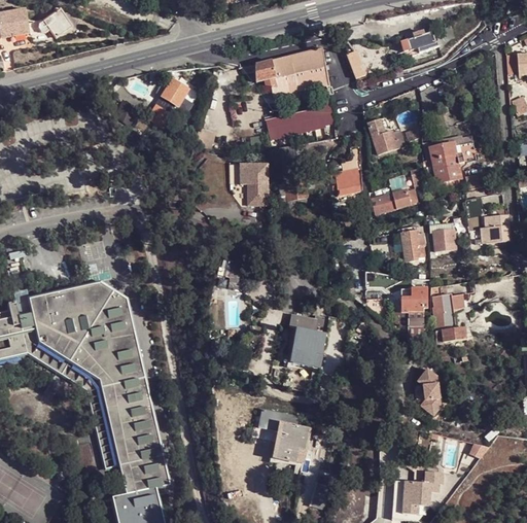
[(0,4),(0,31),(30,28),(27,1),(0,4)]
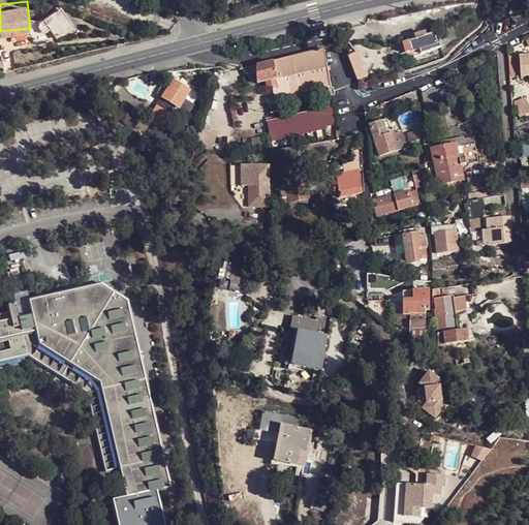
[(51,26),(57,33),(74,23),(61,4),(57,7),(40,19),(45,28),(51,26)]
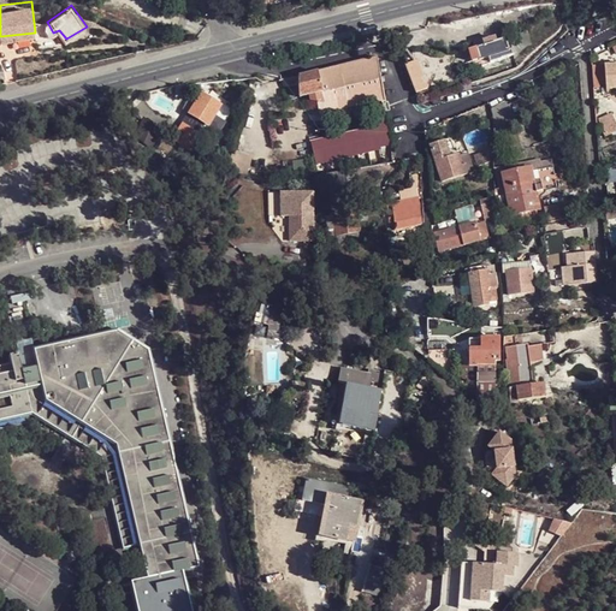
[(507,48),(504,37),(477,45),(468,47),(471,58),(478,57),(478,58),(480,64),(489,61),(489,60),(499,57),(511,53),(509,47),(507,48)]
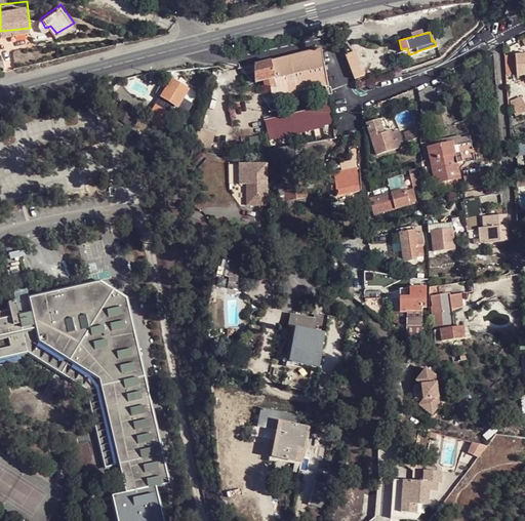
[(373,38),(348,45),(354,70),(379,64),(373,38)]
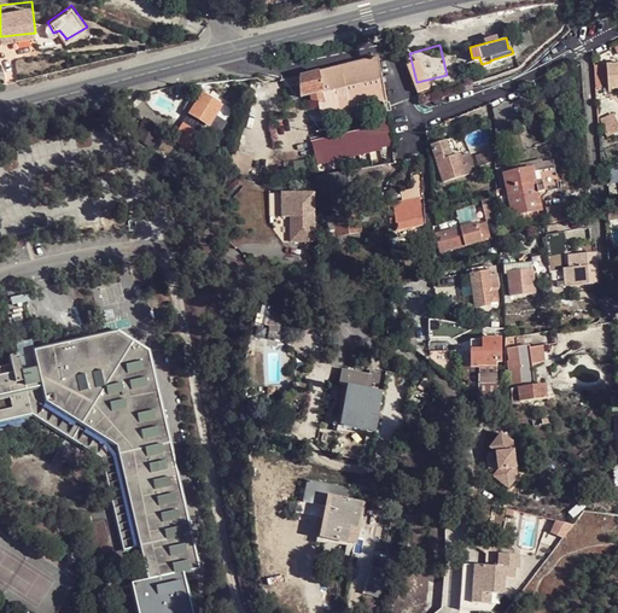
[(377,53),(299,74),(299,95),(308,94),(310,99),(316,100),(316,105),(326,109),(337,107),(385,95),(377,53)]
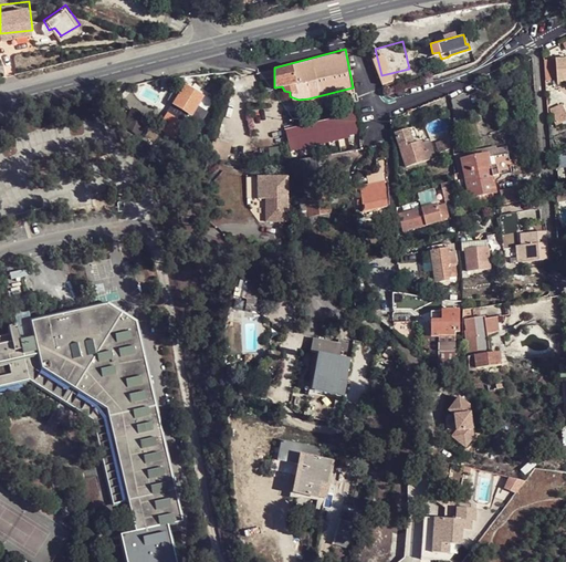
[(565,58),(555,59),(557,82),(565,81),(565,58)]
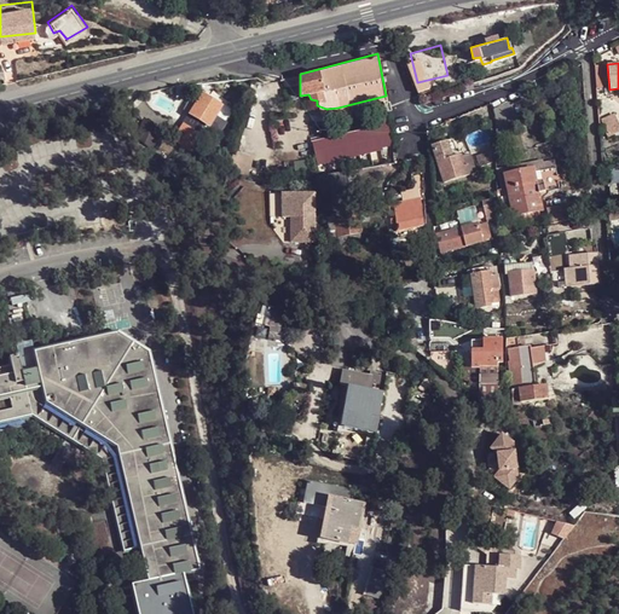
[(189,94),(186,84),(175,86),(178,97),(189,94)]
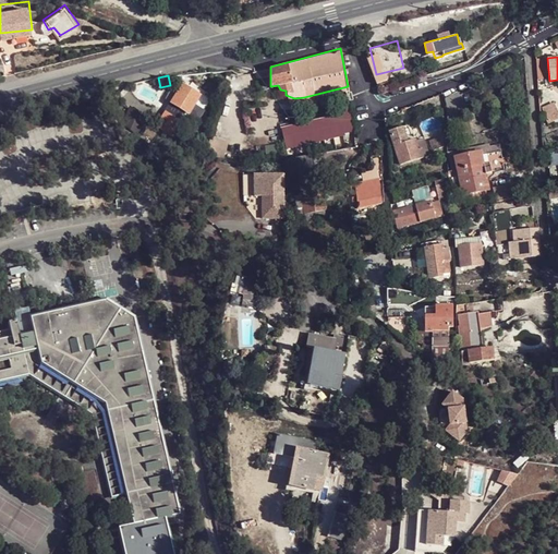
[(171,99),(186,108),(198,92),(182,82),(171,99)]
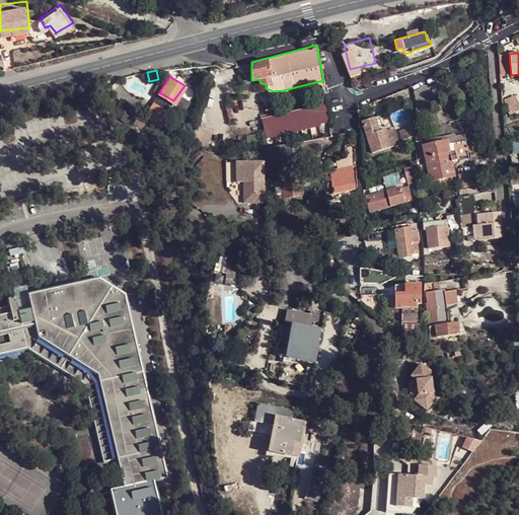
[(416,103),(433,102),(431,82),(415,83),(416,103)]
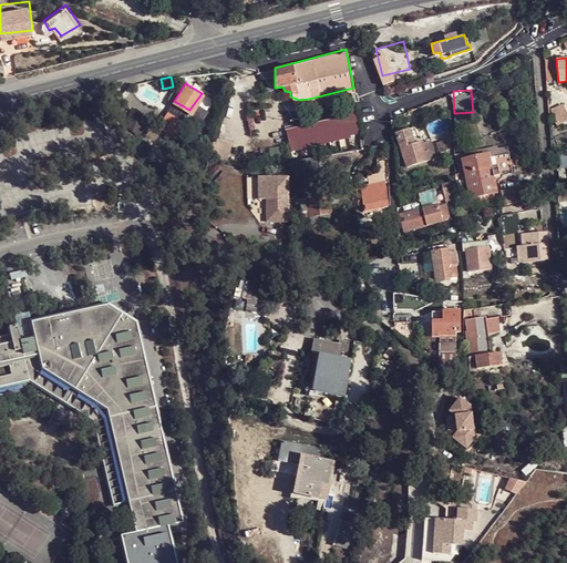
[(287,125),(292,146),(360,130),(357,100),(347,102),(348,104),(343,105),(346,111),(287,125)]
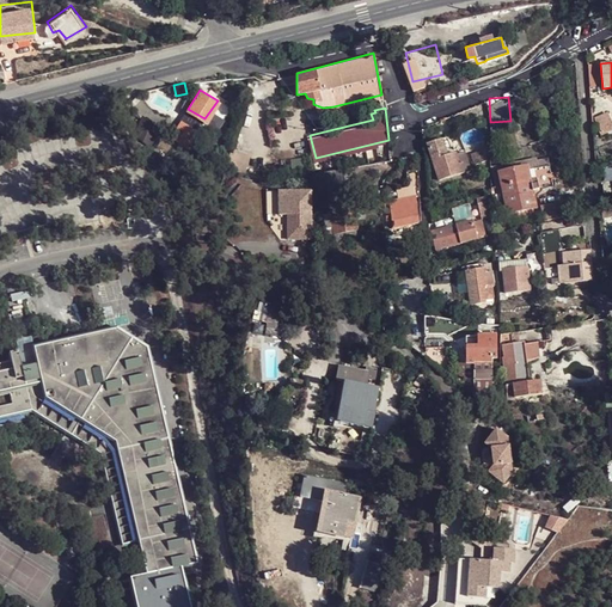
[(611,130),(611,123),(611,120),(597,126),(600,135),(611,130)]
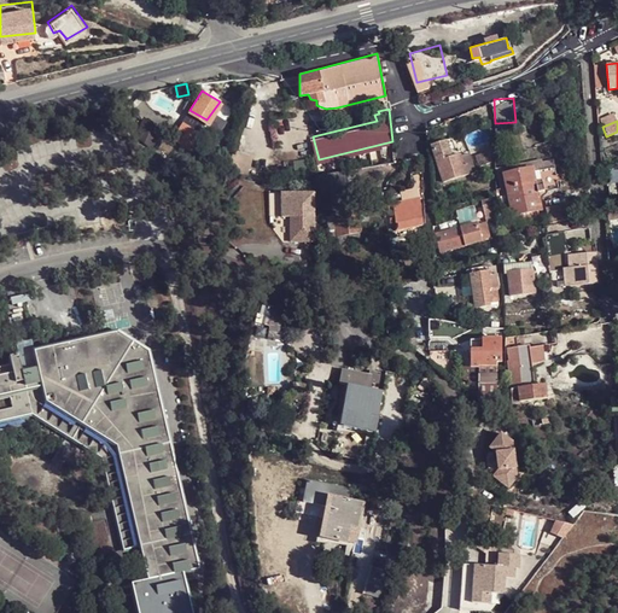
[(180,139),(187,141),(187,138),(191,129),(185,128),(180,139)]
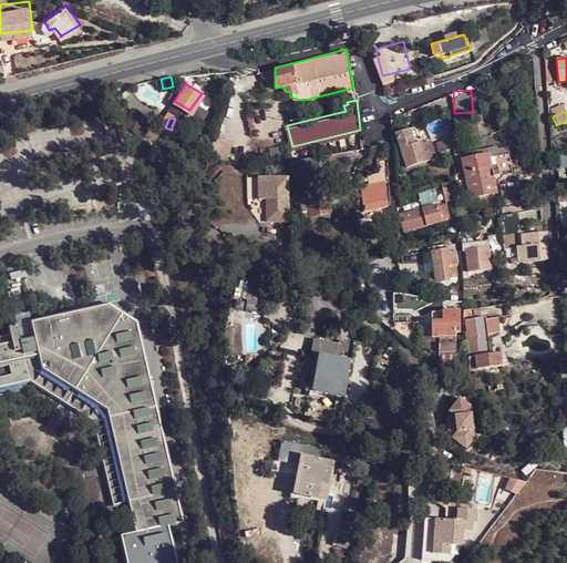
[(183,122),(175,119),(172,126),(179,129),(183,122)]
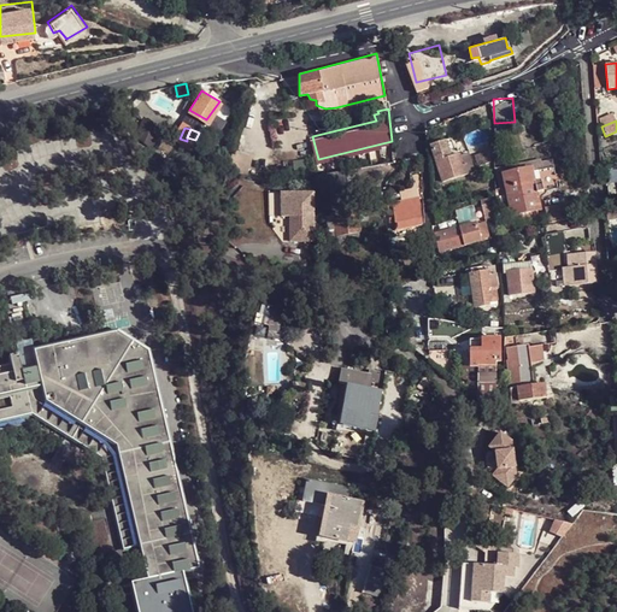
[(479,160),(492,156),(488,142),(474,147),(479,160)]
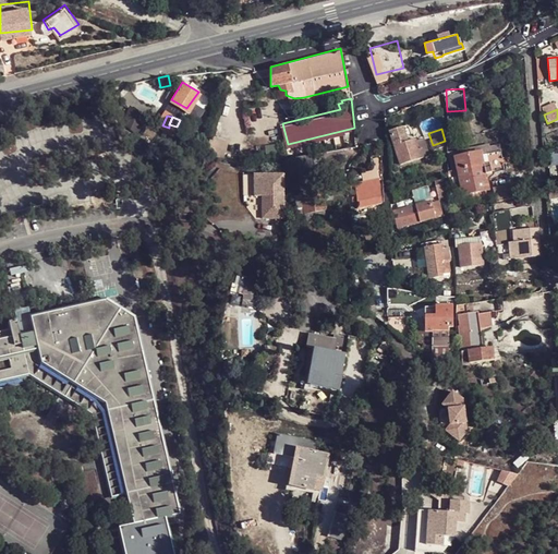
[(412,130),(391,137),(400,161),(421,155),(415,137),(412,130)]
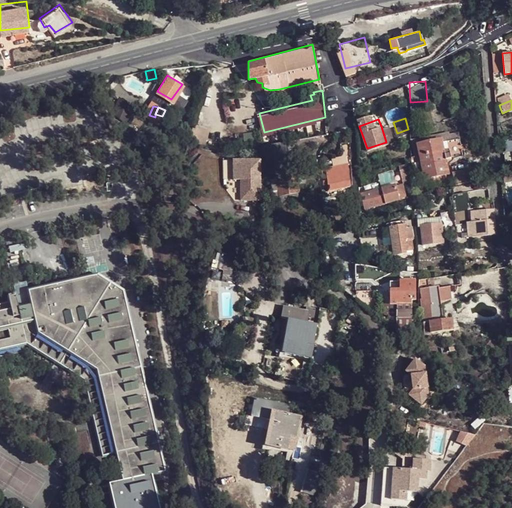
[(387,124),(381,126),(386,142),(392,140),(387,124)]
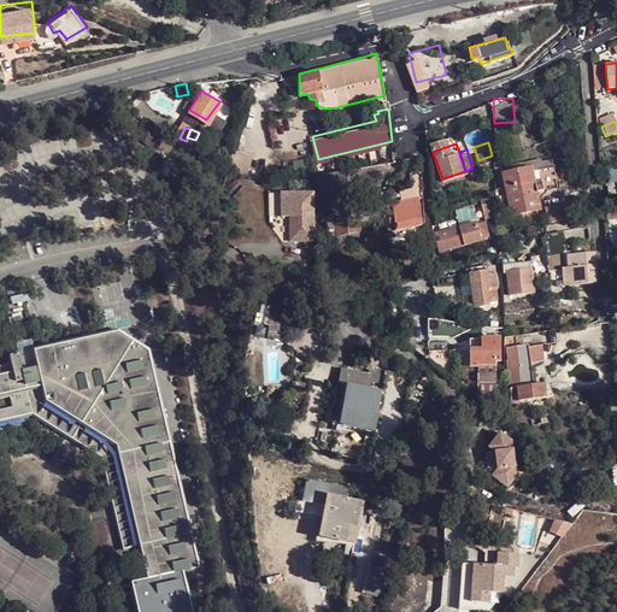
[(230,156),(225,171),(246,177),(251,158),(234,152),(233,156),(230,156)]
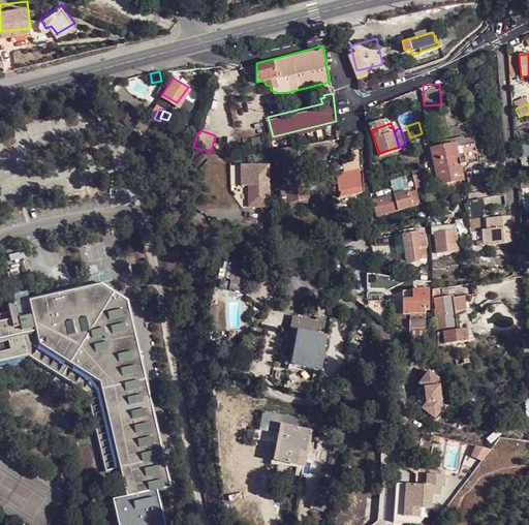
[(459,134),(461,148),(476,146),(474,131),(459,134)]
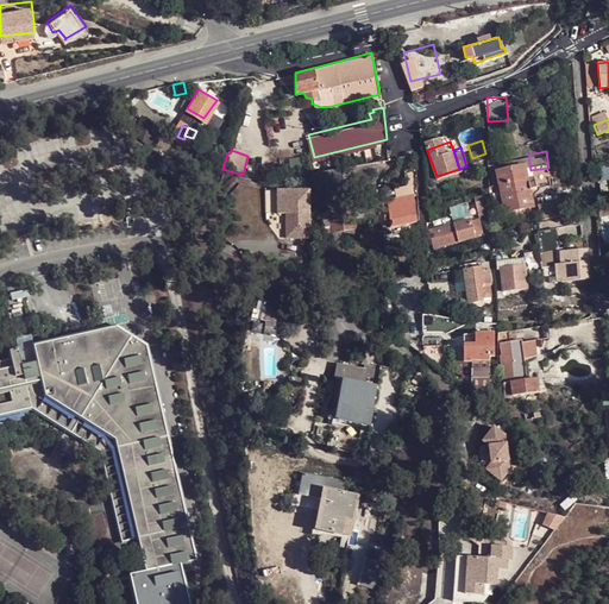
[(343,165),(321,170),(324,180),(344,177),(343,165)]
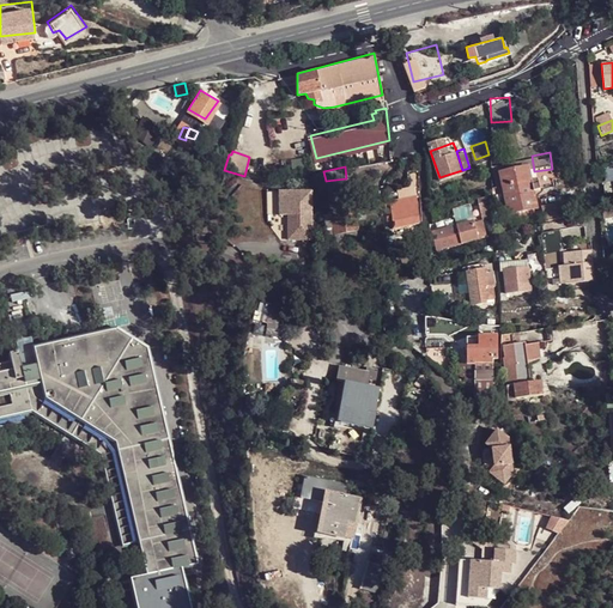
[(509,208),(535,202),(533,190),(539,189),(536,177),(530,178),(527,166),(501,171),(509,208)]
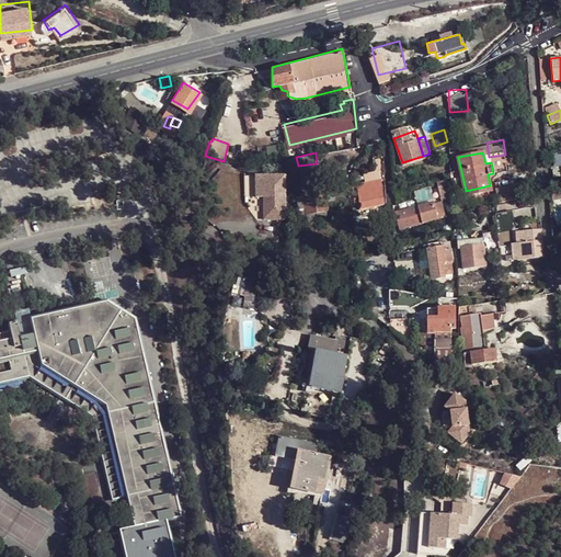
[(288,179),(256,179),(256,202),(265,202),(265,225),(288,225),(288,179)]
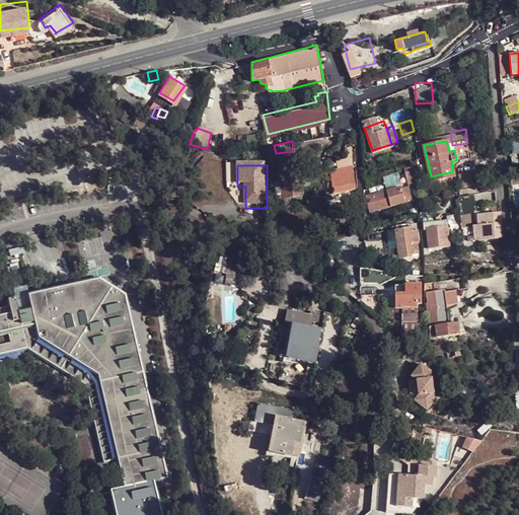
[(278,171),(280,179),(300,176),(299,167),(278,171)]
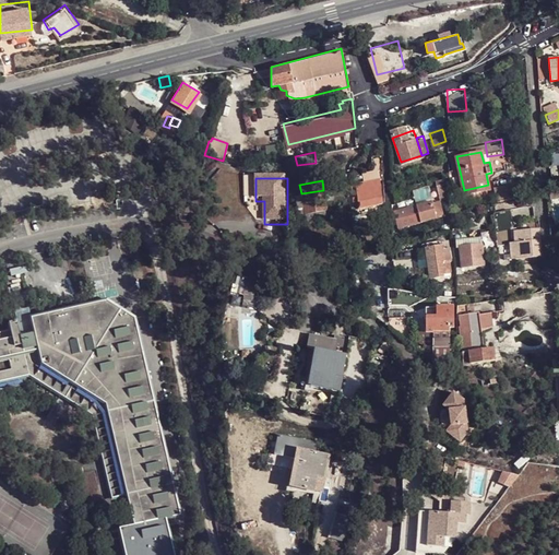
[(359,207),(383,201),(380,180),(355,185),(357,196),(359,207)]
